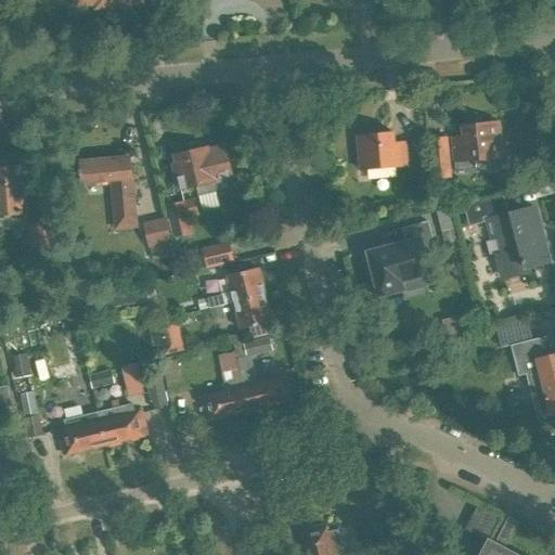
[(76,0),(78,13),(143,7),(142,0),(76,0)]
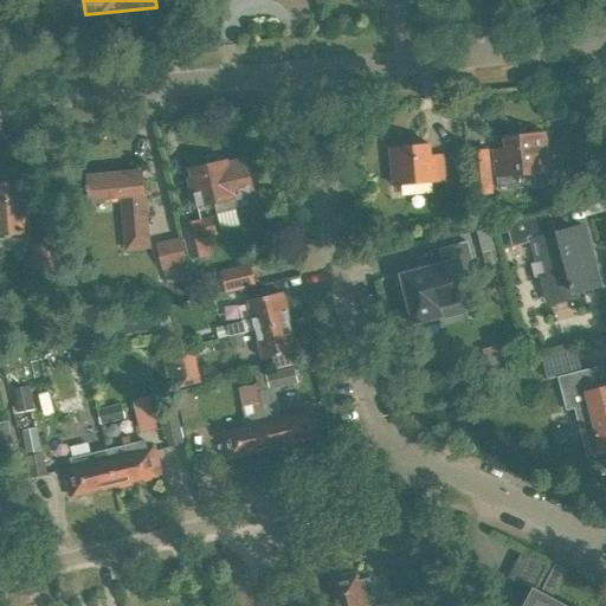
[(548,184),(547,172),(548,172),(545,134),(505,137),(507,150),(495,152),(497,176),(500,176),(501,188),(516,187),(516,180),(533,179),(533,185),(548,184)]
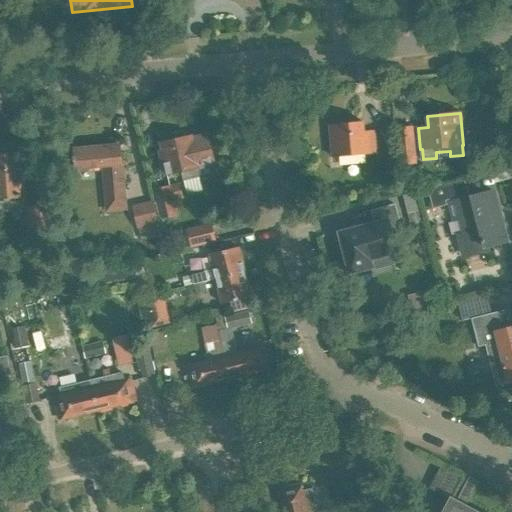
[(363,133),(362,123),(330,126),(333,156),(376,152),(374,132),(363,133)]
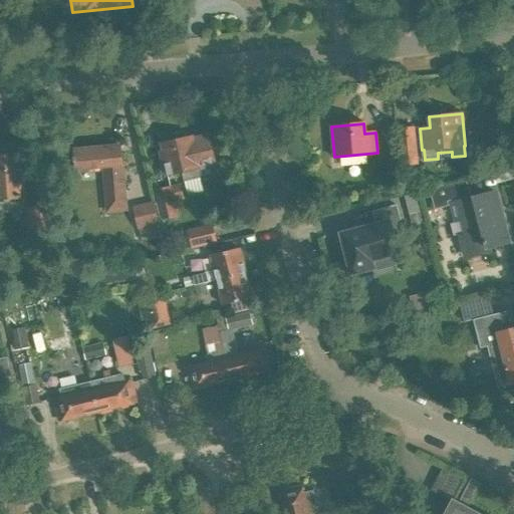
[(403,167),(419,165),(415,126),(399,129),(403,167)]
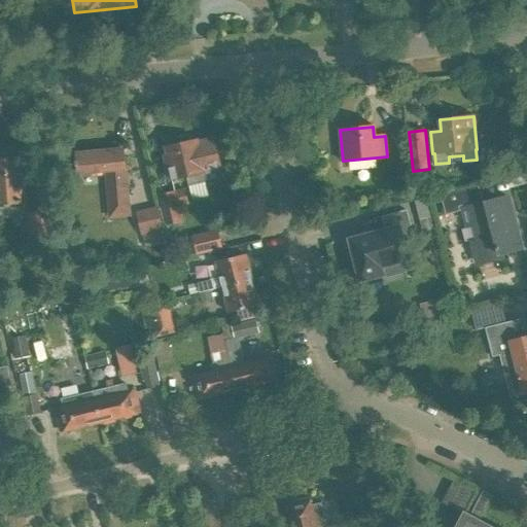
[(223,178),(215,139),(213,140),(198,144),(197,141),(166,148),(168,156),(165,157),(171,180),(186,177),(188,186),(205,182),(203,173),(220,169),(222,178),(223,178)]
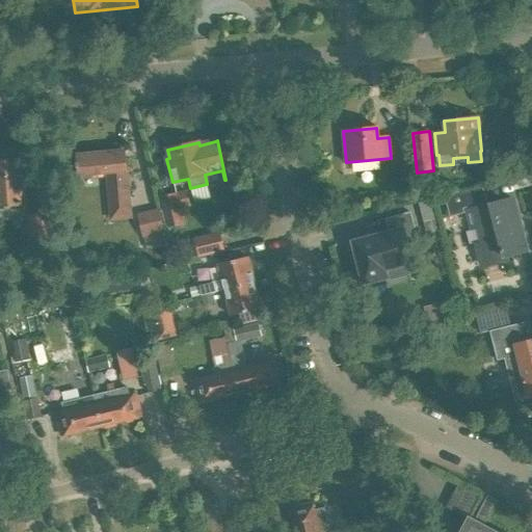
[(130,216),(124,151),(77,155),(79,177),(108,174),(112,218),(130,216)]
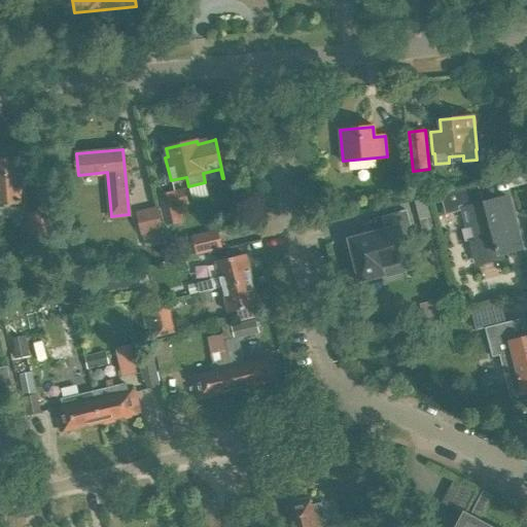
[(22,173),(21,159),(0,160),(0,204),(26,203),(24,173),(22,173)]
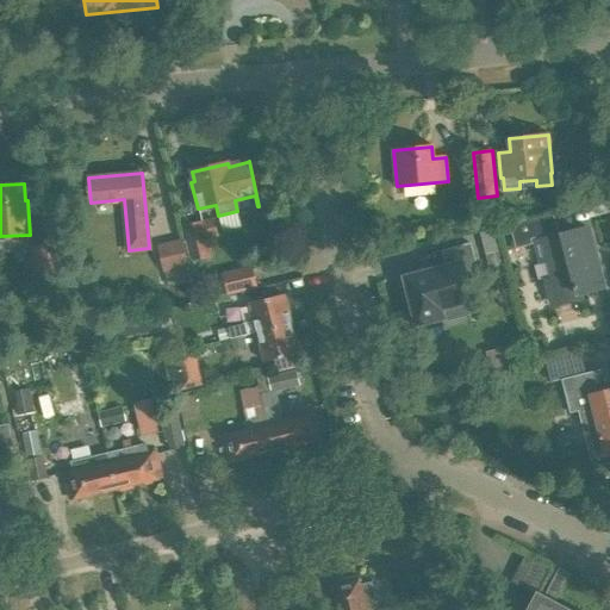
[(478,212),(480,229),(492,228),(490,211),(478,212)]
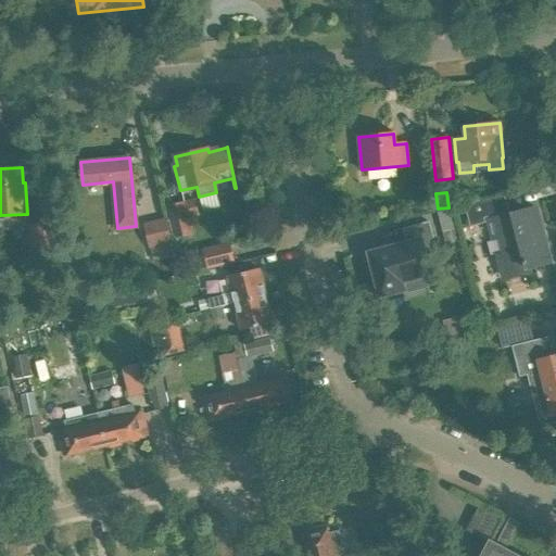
[(469,219),(506,211),(503,194),(466,204),(469,219)]
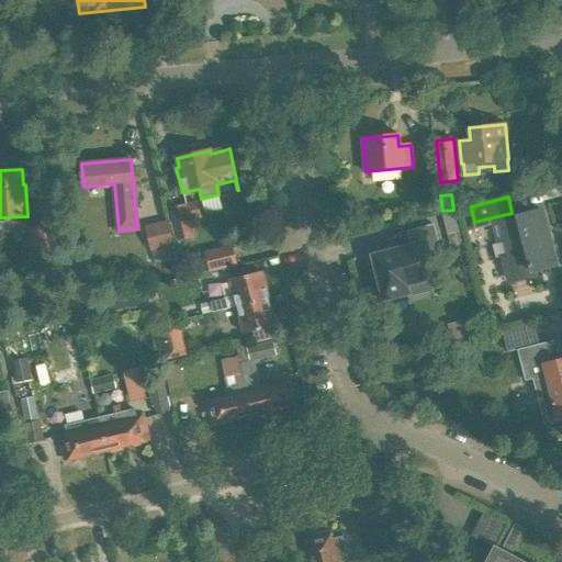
[(176,242),(195,237),(191,221),(201,217),(197,201),(168,208),(176,242)]
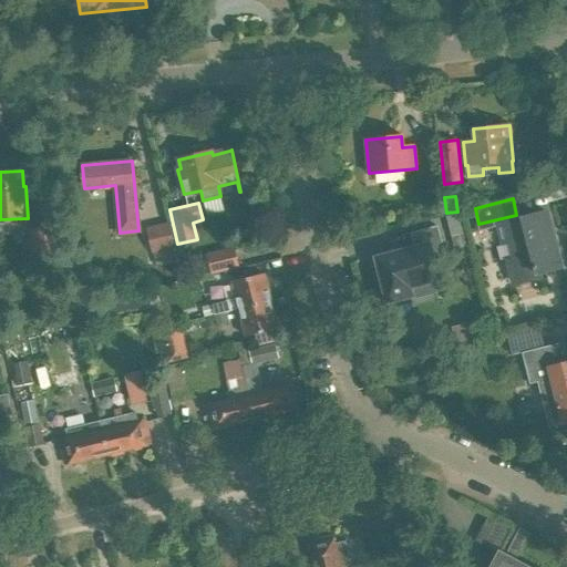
[(559,266),(546,214),(546,212),(495,225),(501,245),(507,243),(512,259),(507,260),(514,285),(540,277),(538,272),(560,267),(559,266)]
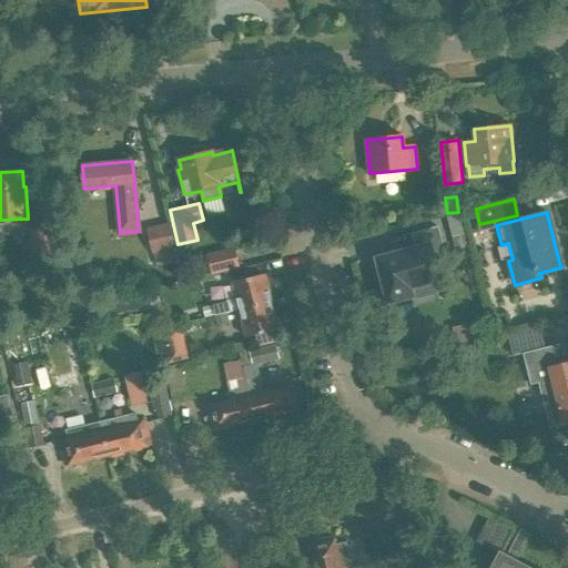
[(466,233),(460,213),(447,216),(453,237),(466,233)]
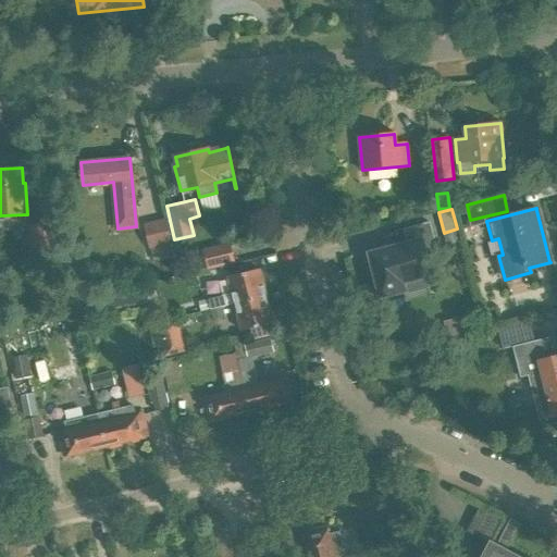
[(36,258),(60,251),(51,220),(28,225),(36,258)]
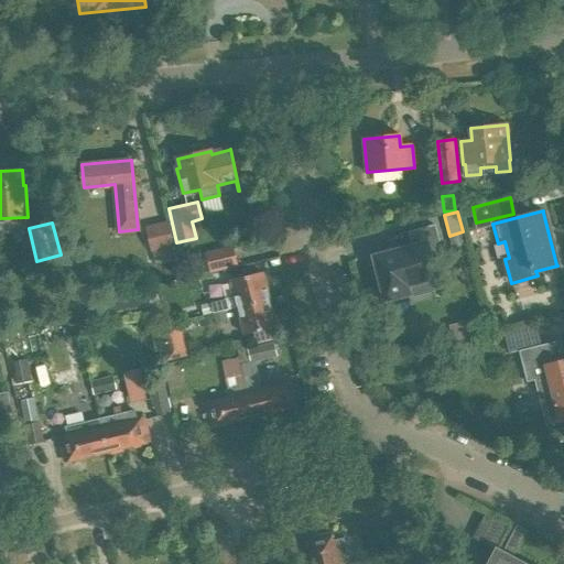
[(171,247),(173,247),(167,223),(147,228),(152,251),(153,251),(171,247)]
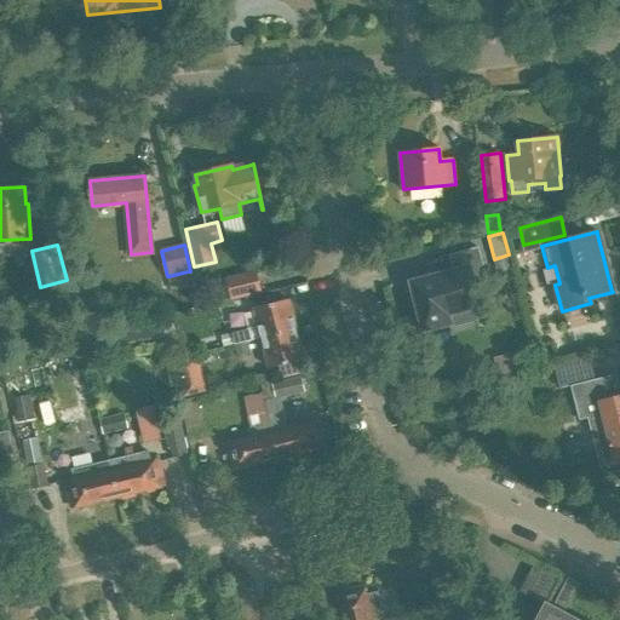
[(412,282),(418,304),(413,305),(418,325),(423,323),(425,329),(451,322),(448,314),(478,305),(472,282),(487,279),(478,247),(451,254),(454,271),(412,282)]
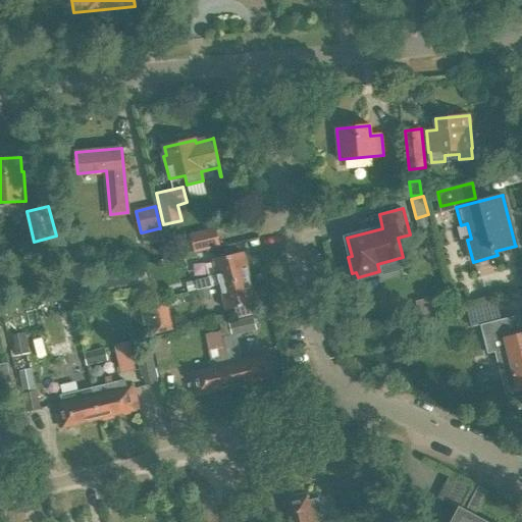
[(161,241),(158,228),(142,232),(145,245),(161,241)]
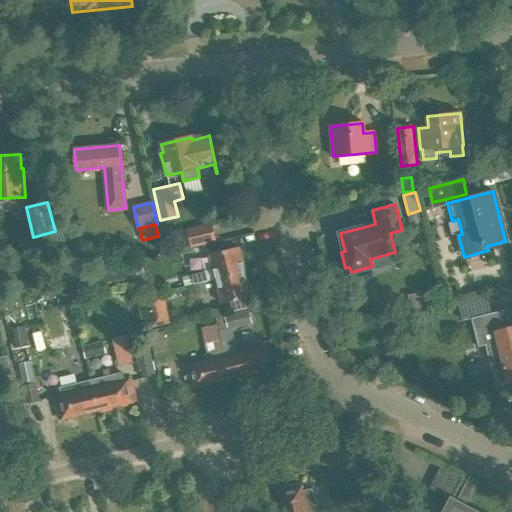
[(192,246),(215,241),(211,225),(188,231),(192,246)]
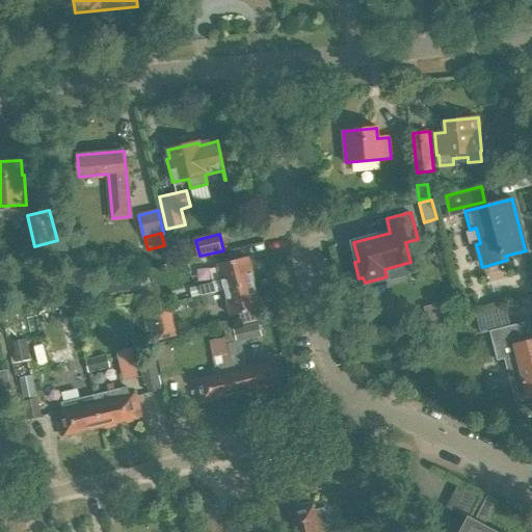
[(221,280),(198,285),(202,295),(213,293),(213,294),(224,291),(224,290),(255,283),(248,258),(218,265),(221,280)]
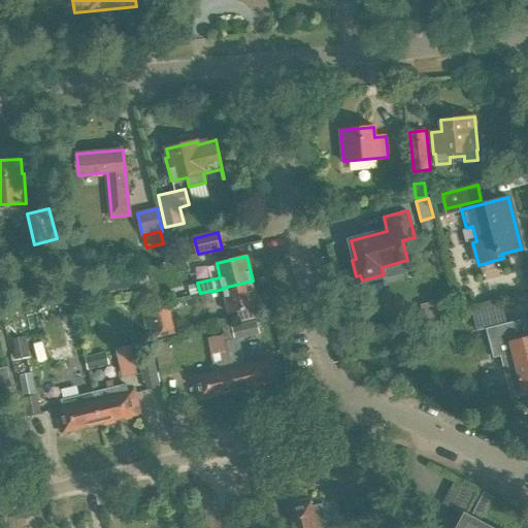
[(140,290),(137,275),(87,285),(90,300),(140,290)]
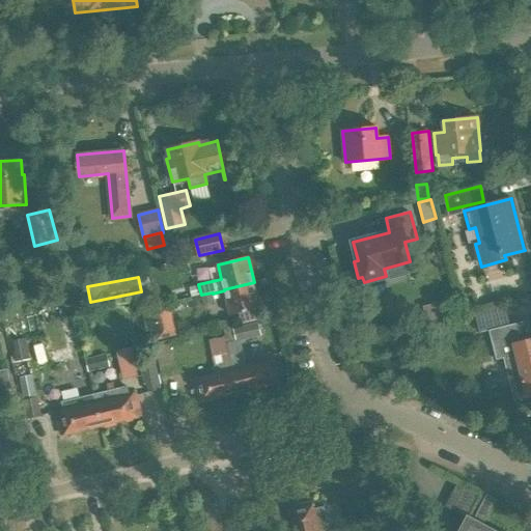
[(230,315),(260,308),(254,282),(224,289),(224,290),(230,315)]
